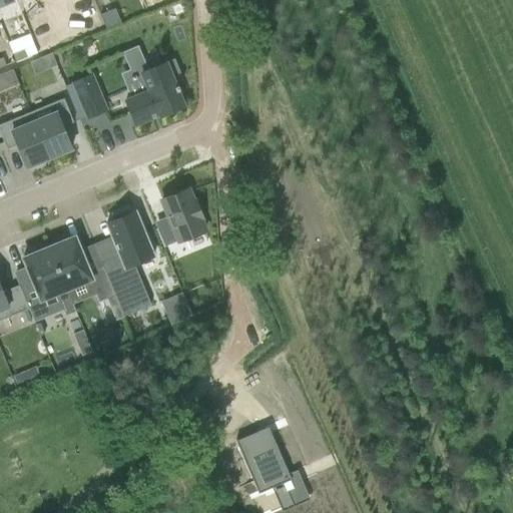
[(106,31),(121,25),(115,10),(100,16),(106,31)]
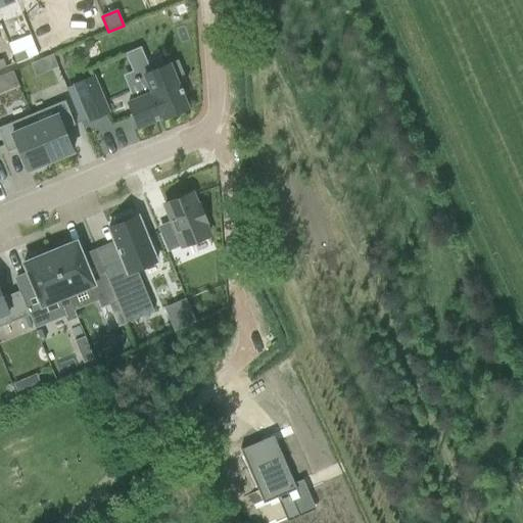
[(151,93),(126,103),(136,128),(160,117),(161,120),(186,110),(175,84),(183,81),(175,62),(168,65),(168,64),(150,72),(140,47),(125,53),(135,80),(143,76),(151,93)]
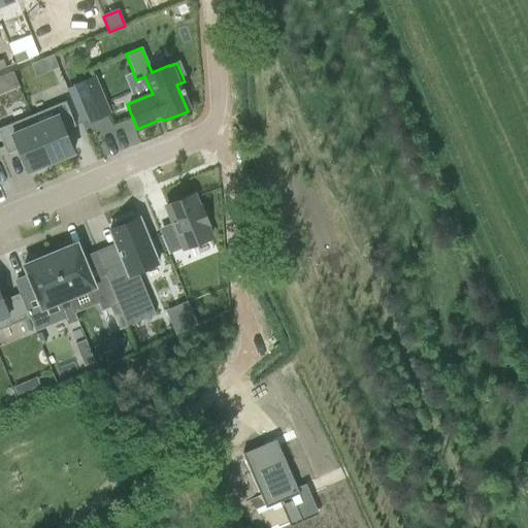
[(25,52),(12,57),(15,64),(28,59),(25,52)]
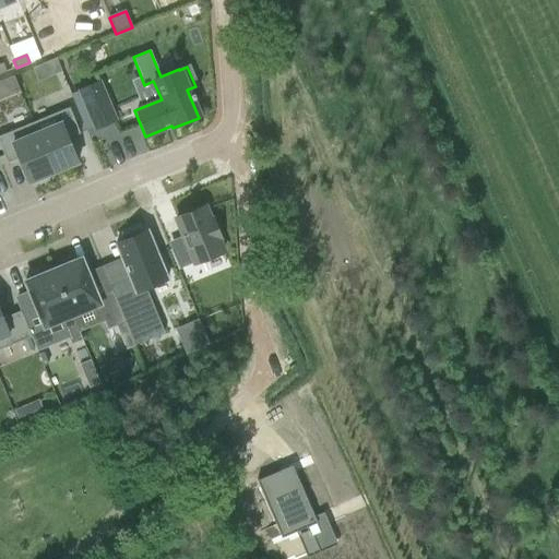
[(56,59),(44,63),(49,76),(61,72),(56,59)]
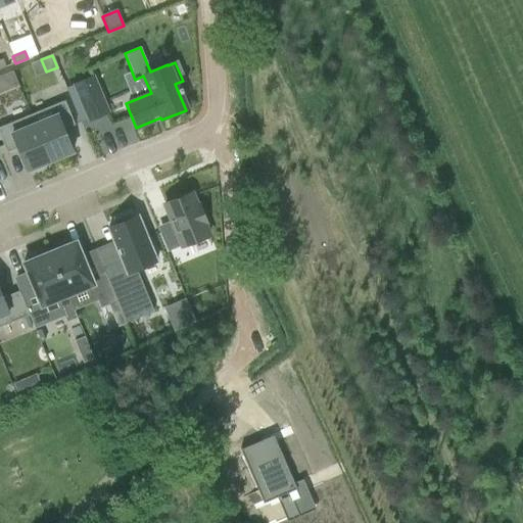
[(0,76),(0,92),(18,85),(12,72),(0,76)]
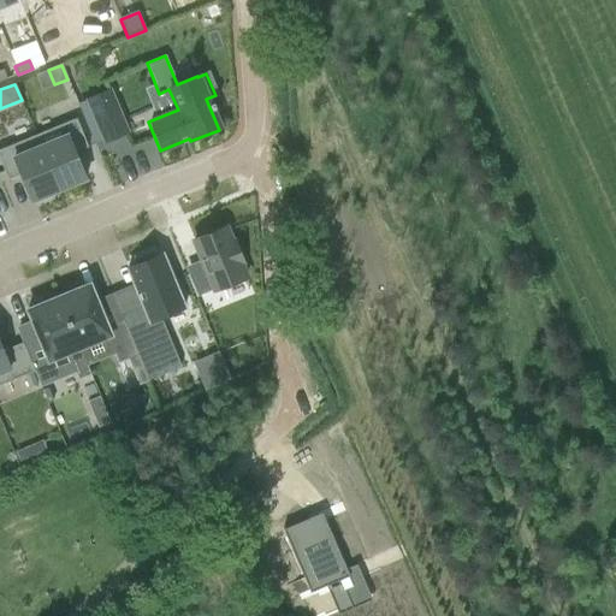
[(86,98),(104,140),(125,130),(108,88),(86,98)]
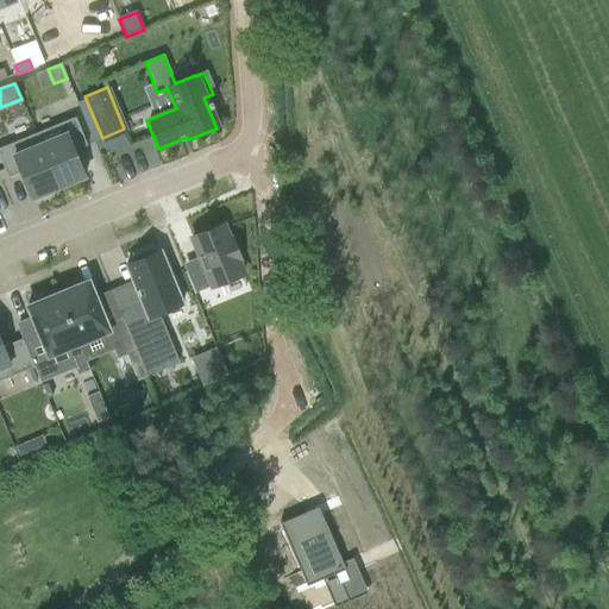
[(36,133),(58,189),(85,177),(74,152),(87,146),(75,118),(36,133)]
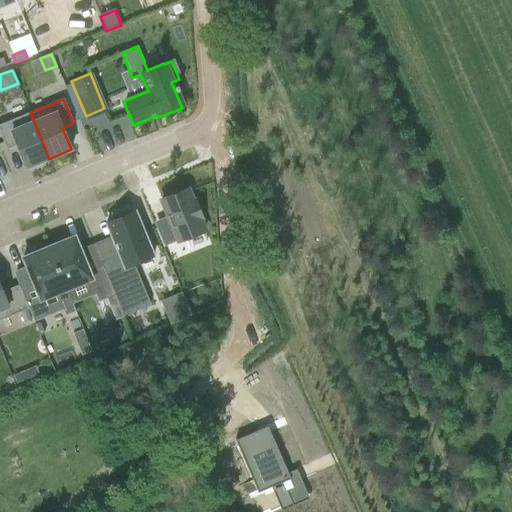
[(17,146),(26,168),(49,159),(30,112),(0,124),(0,134),(6,150),(17,146)]
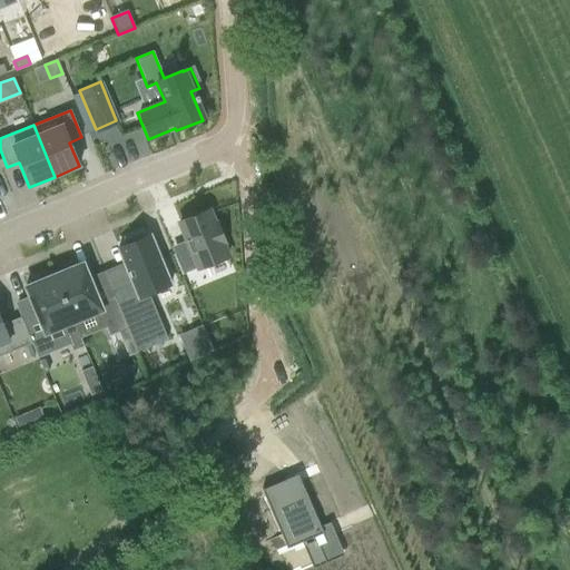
[(209,212),(179,224),(186,241),(198,268),(227,256),(223,244),(225,243),(217,224),(215,225),(209,212)]
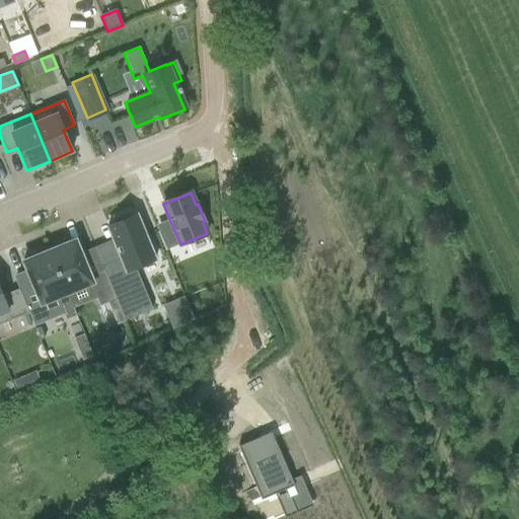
[(121,257),(101,266),(103,271),(116,300),(124,320),(152,308),(135,268),(155,258),(137,214),(130,217),(128,213),(113,219),(115,223),(107,226),(121,257)]
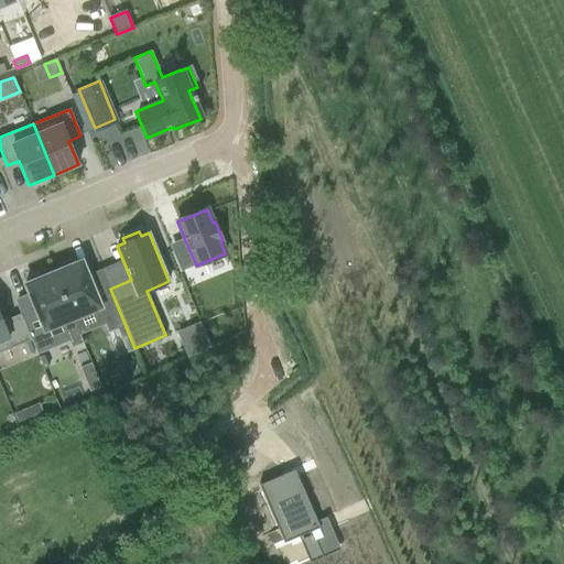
[(60,263),(62,269),(53,272),(73,318),(98,308),(108,333),(126,326),(112,294),(98,300),(82,260),(77,262),(76,257),(60,263)]
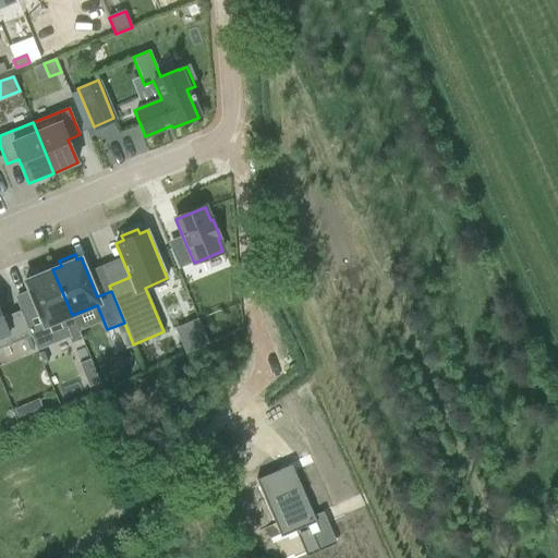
[(72,315),(52,269),(44,273),(41,267),(26,274),(28,279),(24,280),(44,327),(61,320),(71,344),(82,340),(72,315)]
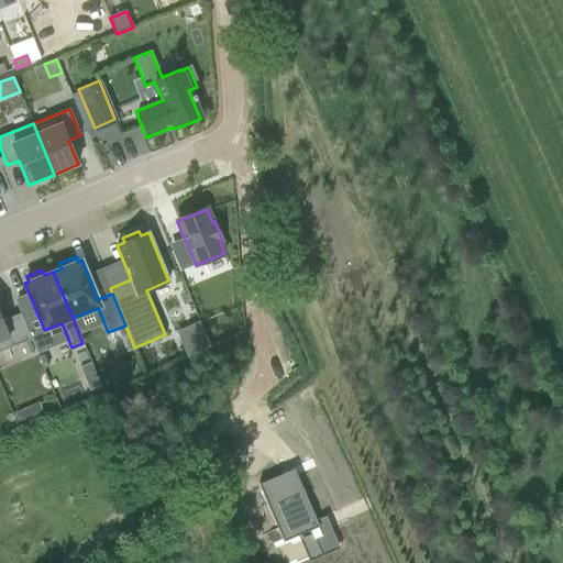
[(0,316),(0,352),(21,344),(29,341),(31,340),(21,313),(2,321),(0,316)]
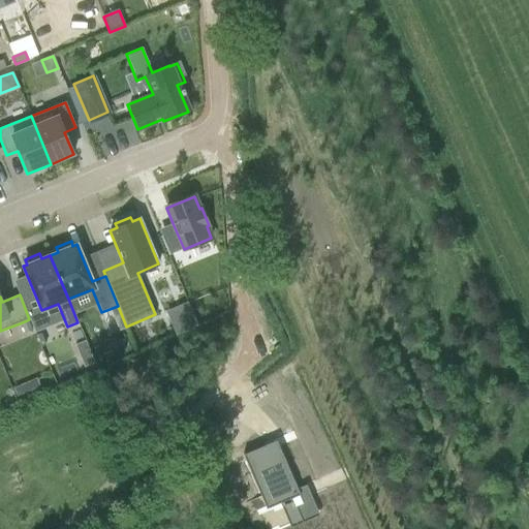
[(186,302),(165,311),(176,335),(196,325),(186,302)]
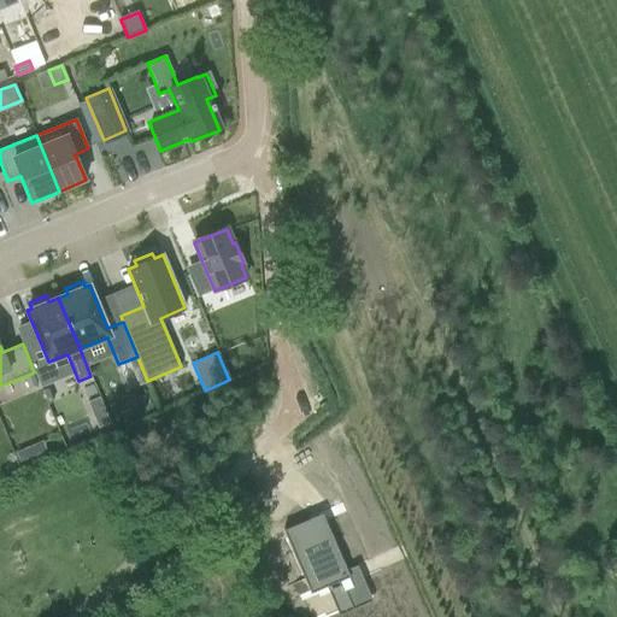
[(31,374),(23,377),(28,388),(36,385),(31,374)]
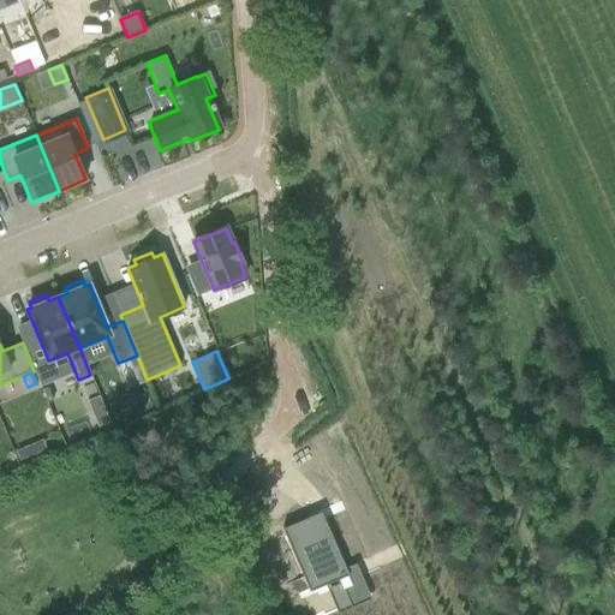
[(105,408),(93,413),(97,427),(109,422),(105,408)]
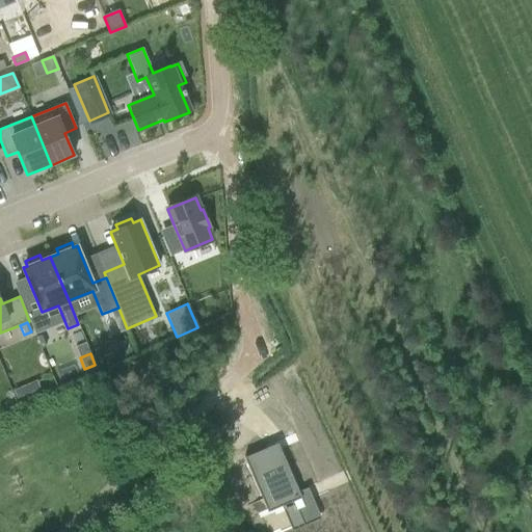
[(280,445),(246,459),(268,511),(293,501),(303,527),(321,520),(309,490),(300,494),(280,445)]
